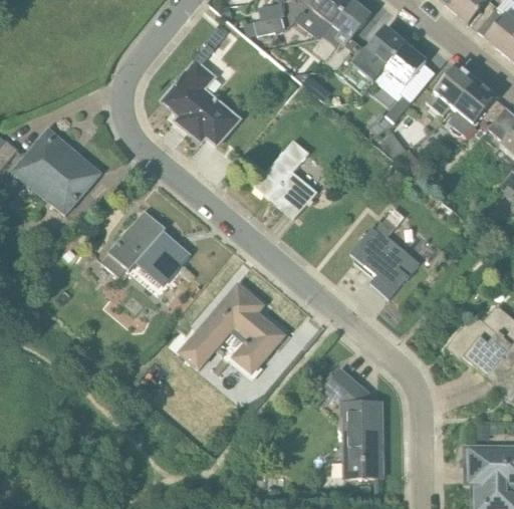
[(302,9),(294,20),(317,38),(351,0),(301,0),(300,2),(309,9),(306,13),(302,9)]
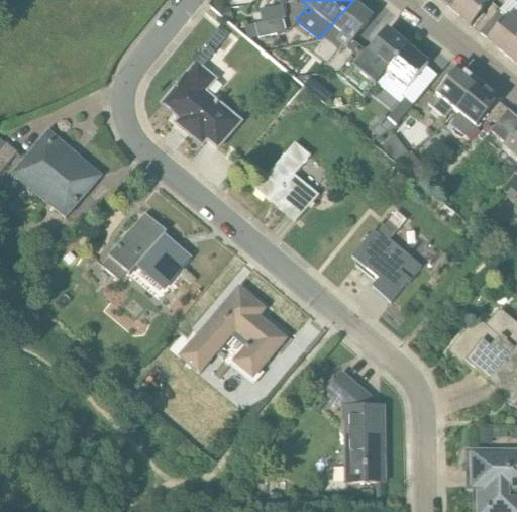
[(340,68),(341,68),(354,52),(348,45),(373,15),(353,0),(319,38),(320,39),(313,49),(335,69),(340,68)]
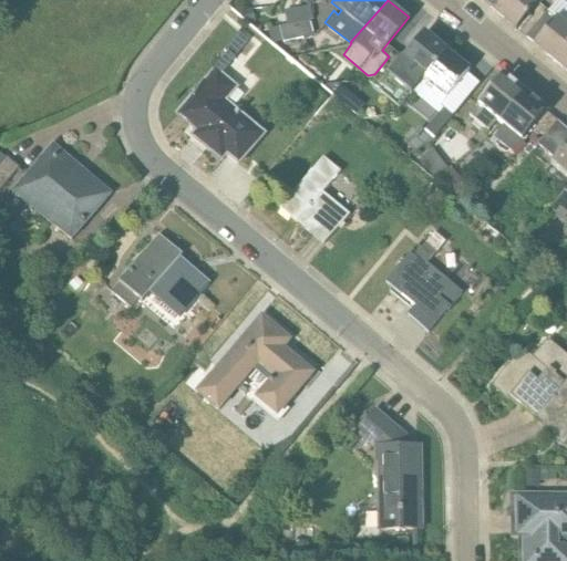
[(485,0),(496,9),(504,0),(485,0)]
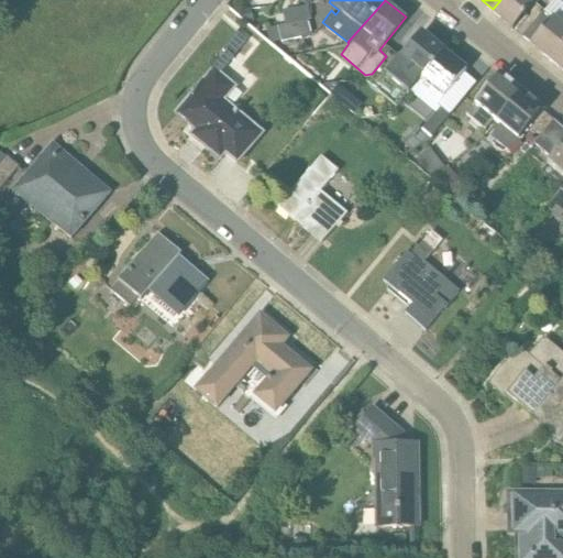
[(500,0),(493,9),(514,26),(536,0),(500,0)]
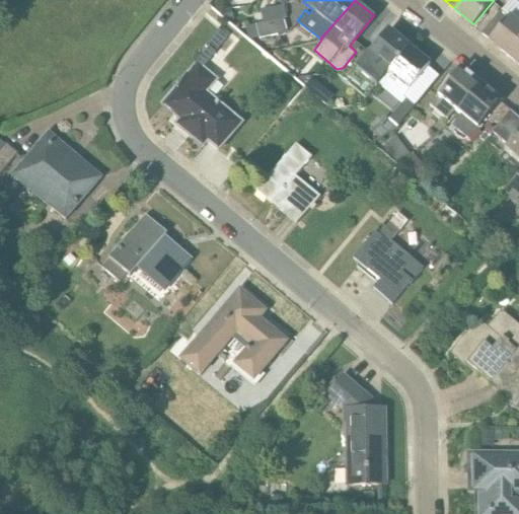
[(233,17),(231,6),(217,8),(229,18),(233,17)]
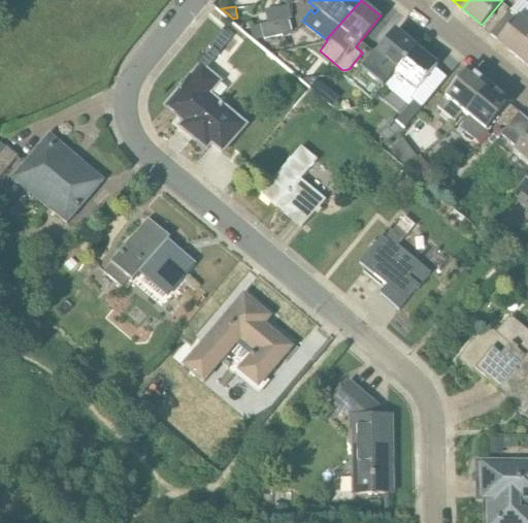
[(497,37),(517,54),(527,39),(527,18),(520,11),(497,37)]
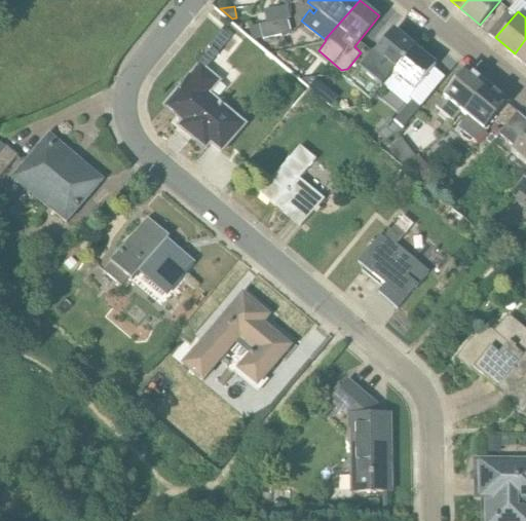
[(287,15),(266,20),(259,22),(263,35),(282,32),(283,34),(291,31),(287,15)]
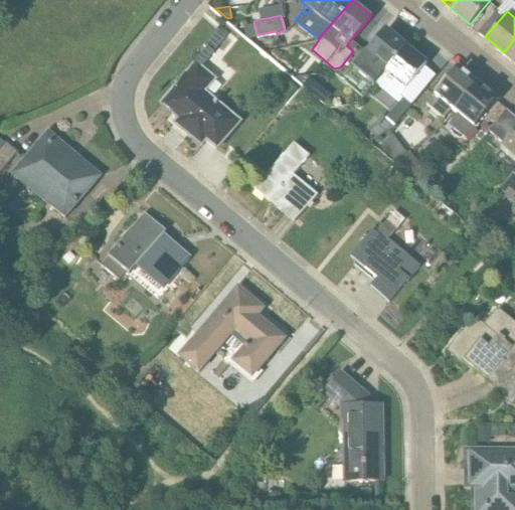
[(206,45),(213,50),(226,34),(217,26),(203,42),(206,45)]
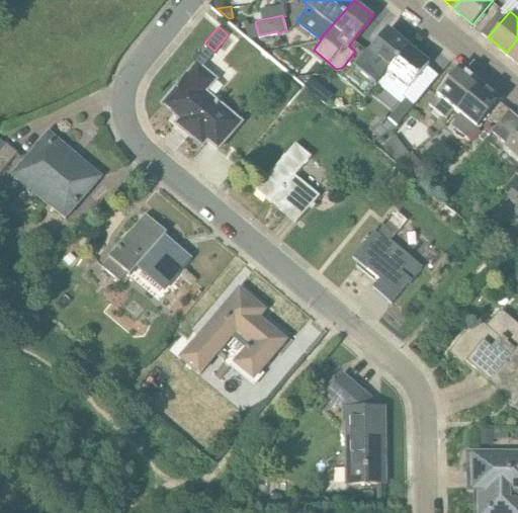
[(375,84),(386,70),(408,44),(387,26),(369,51),(361,45),(355,52),(342,68),(341,68),(337,73),(364,96),(374,83),(375,84)]
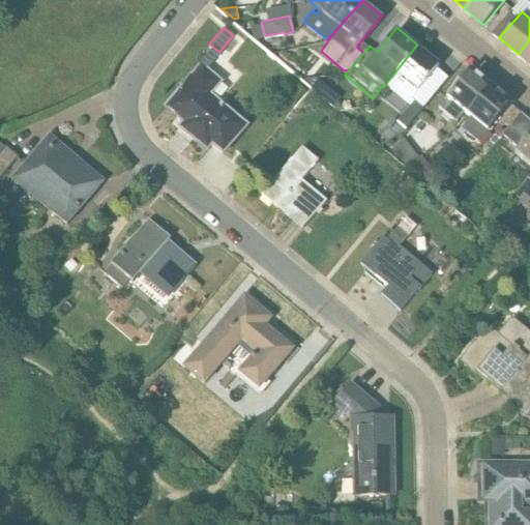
[(529,39),(519,54),(529,63),(529,39)]
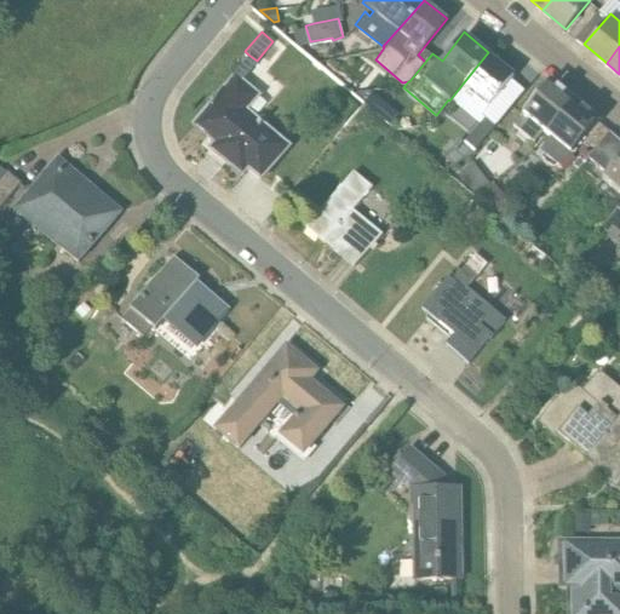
[(463,84),(487,105),(514,73),(488,52),(463,84)]
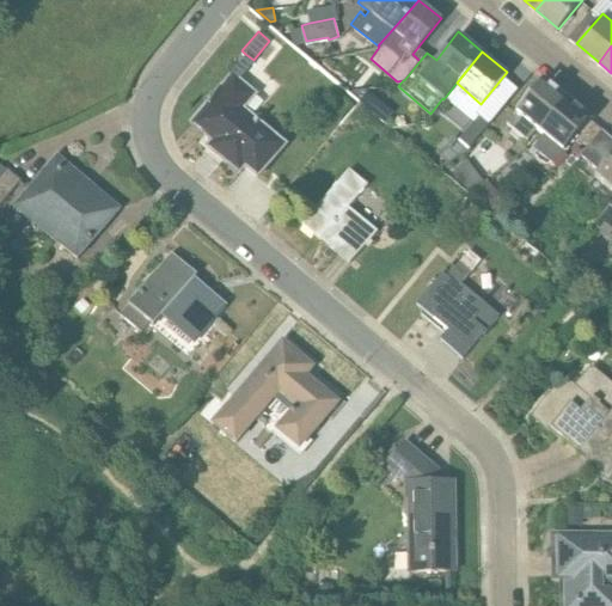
[(257,91),(236,72),(233,75),(215,97),(212,93),(207,99),(209,101),(200,111),(213,122),(210,124),(219,130),(212,138),(227,151),(222,155),(239,170),(244,164),(257,173),(286,140),(244,105),(257,91)]
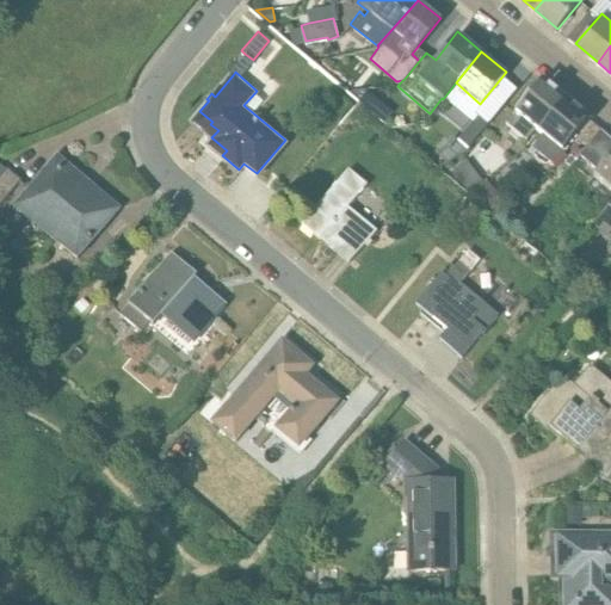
[(536,125),(538,128),(566,97),(542,78),(506,119),(526,136),(536,125)]
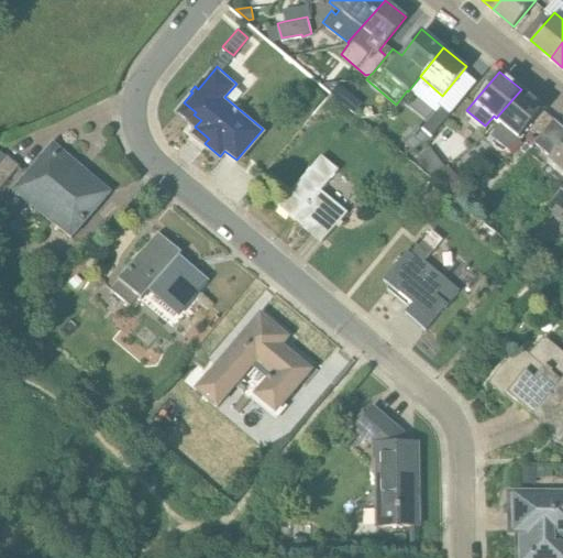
[(330,79),(326,84),(340,96),(345,89),(344,77),(330,79)]
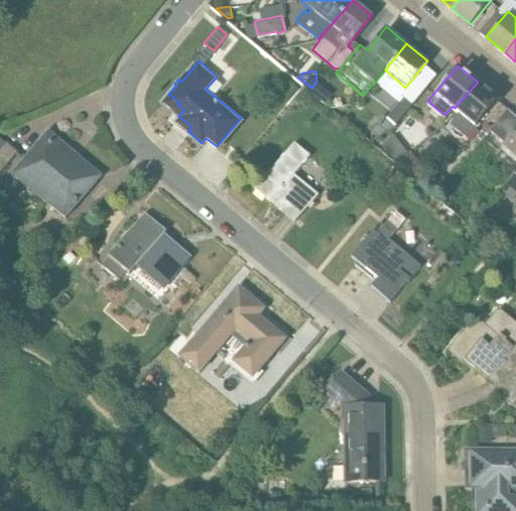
[(491,120),(508,108),(507,107),(478,82),(455,108),(476,126),(485,115),(491,120)]
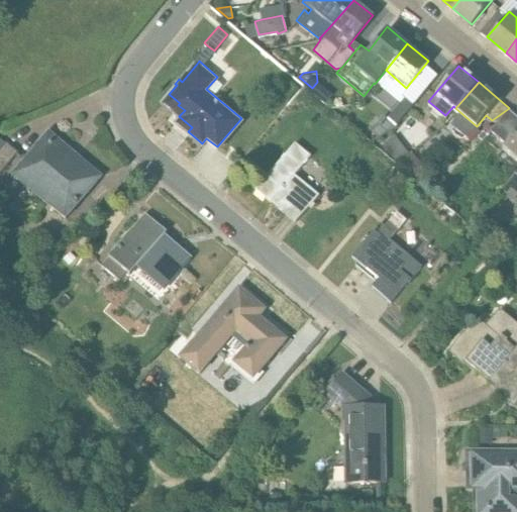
[(405,95),(388,115),(396,123),(414,103),(405,95)]
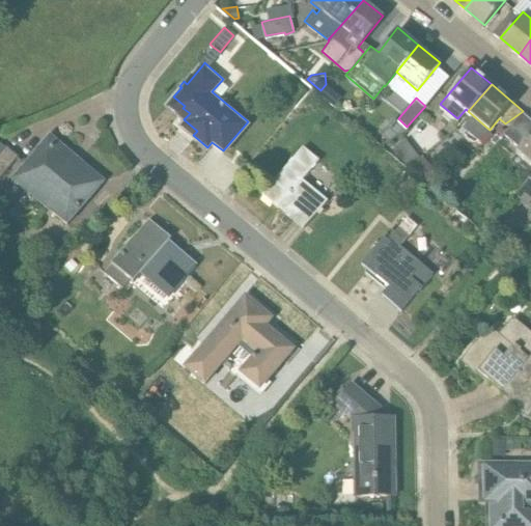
[(530,163),(530,117),(523,111),(505,123),(508,126),(503,131),(520,145),(515,150),(530,163)]
